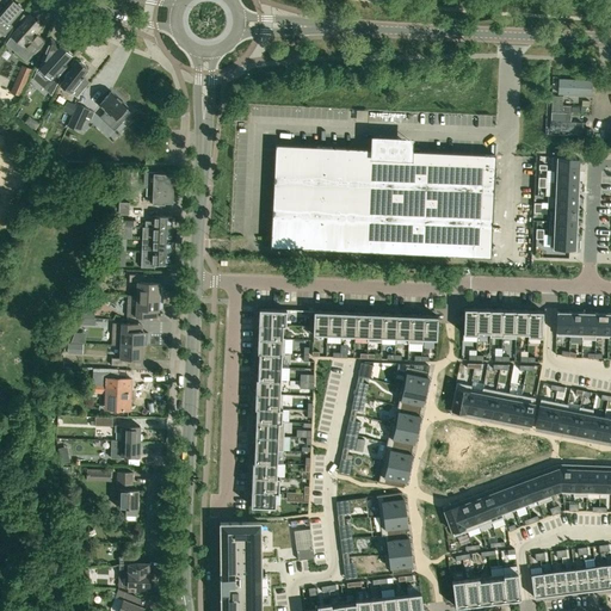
[(10,24),(16,17),(23,10),(11,0),(0,12),(0,32),(4,36),(12,26),(10,24)]
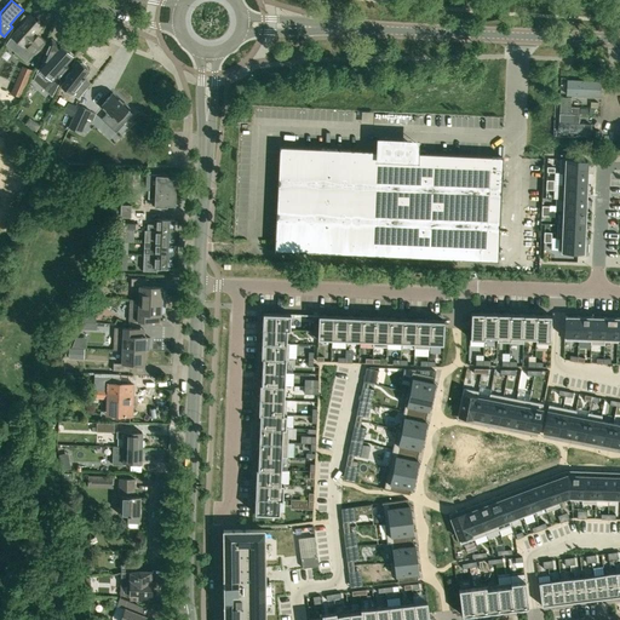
[(30,15),(16,30),(11,36),(24,49),(24,47),(33,55),(45,41),(35,33),(42,26),(30,15)]
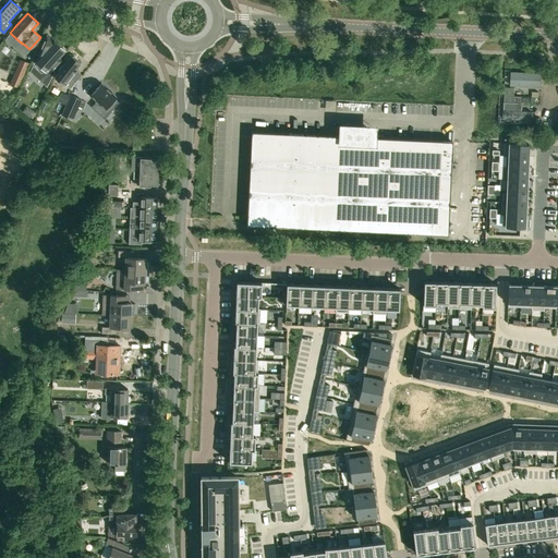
[(67,50),(53,40),(53,41),(46,36),(38,56),(39,57),(35,62),(47,72),(50,69),(53,71),(62,60),(60,58),(67,50)]
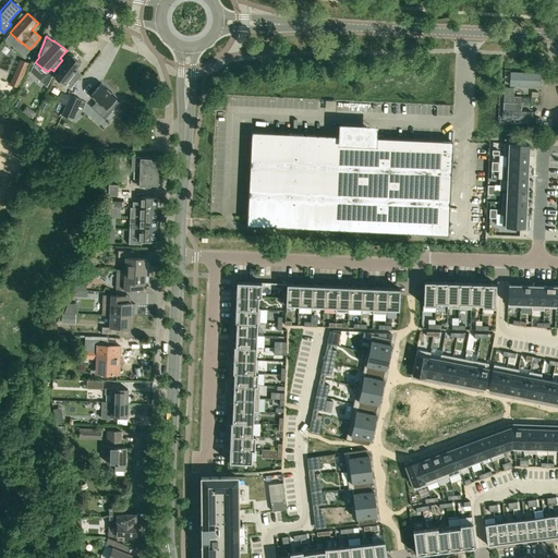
[(56,75),(57,75),(62,81),(67,75),(71,79),(76,71),(74,70),(80,64),(70,55),(68,55),(65,61),(59,69),(56,75)]
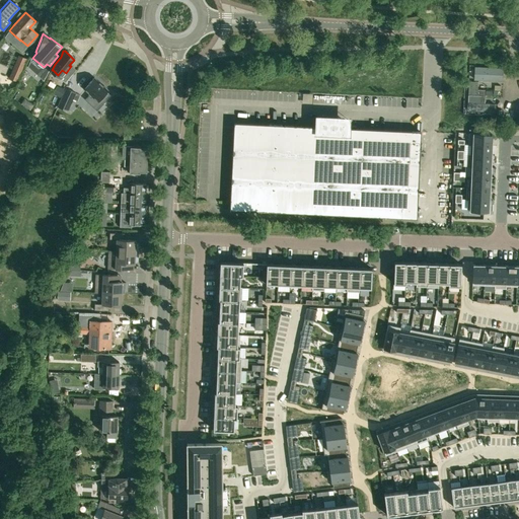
[(27,59),(19,55),(9,78),(17,82),(27,59)]
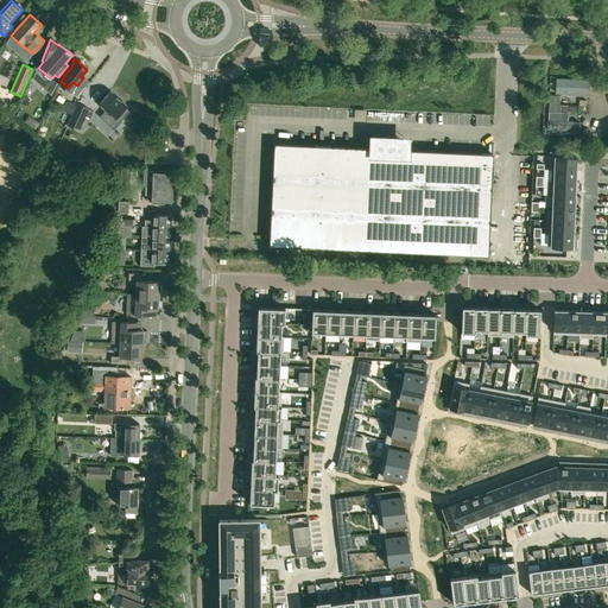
[(556,76),(556,93),(589,94),(589,77),(556,76)]
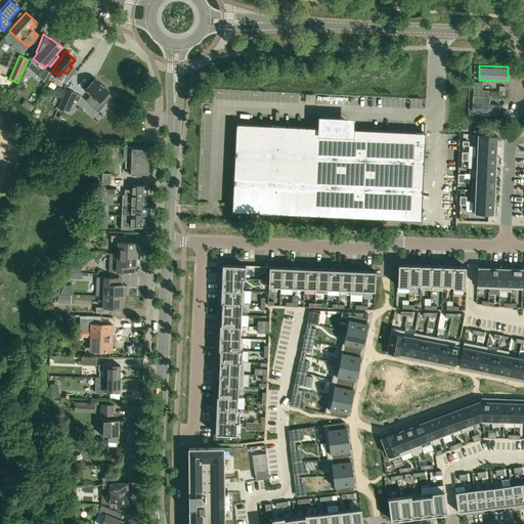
[(85,89),(90,94),(86,100),(91,104),(94,100),(96,102),(97,101),(99,102),(110,91),(95,78),(85,89)]
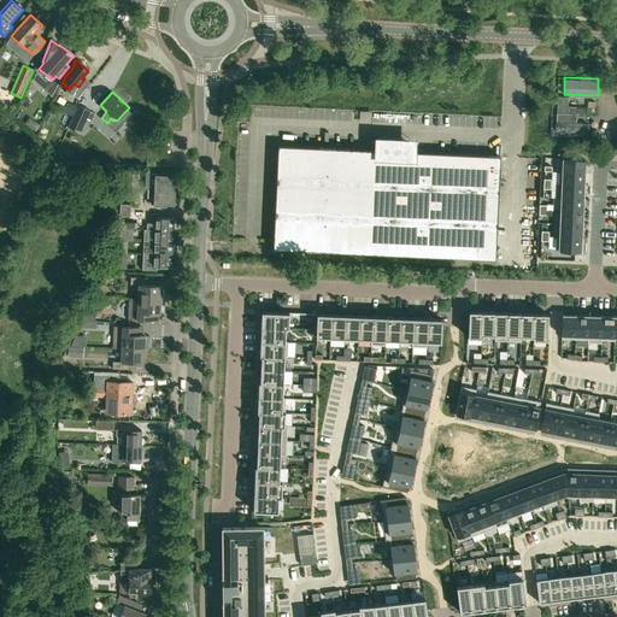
[(558,97),(557,106),(568,106),(569,98),(558,97)]
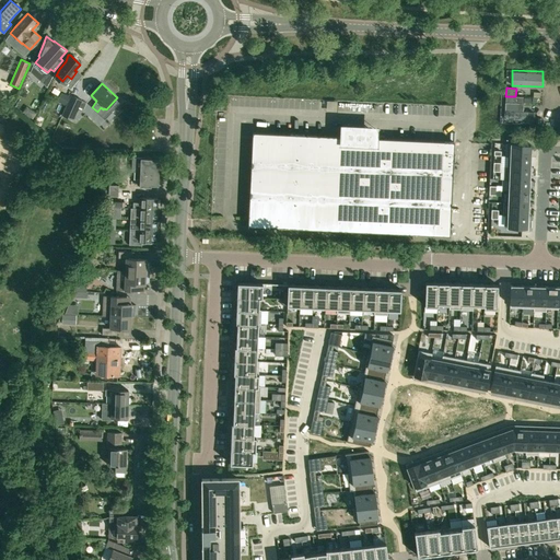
[(73,120),(82,101),(82,100),(71,95),(61,115),(62,115),(60,119),(70,124),(72,120),(73,120)]
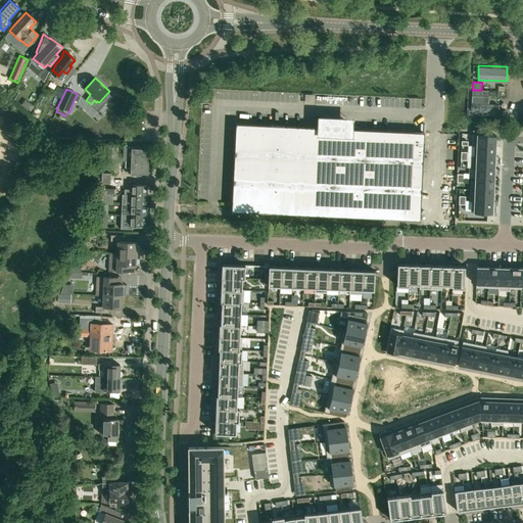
[(465,104),(473,104),(474,96),(466,95),(465,104)]
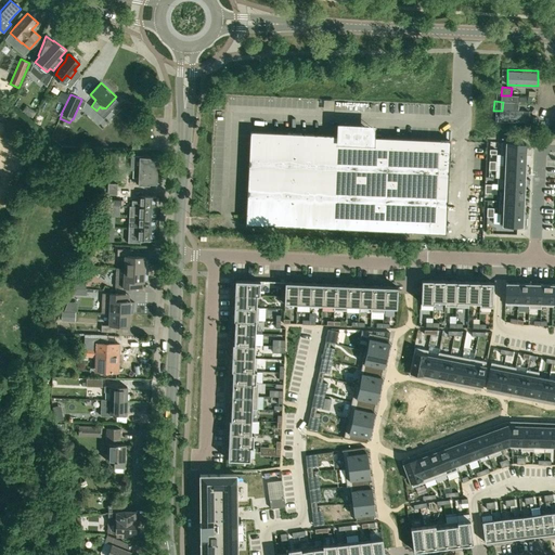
[(518,110),(518,104),(505,103),(505,116),(530,117),(530,110),(518,110)]
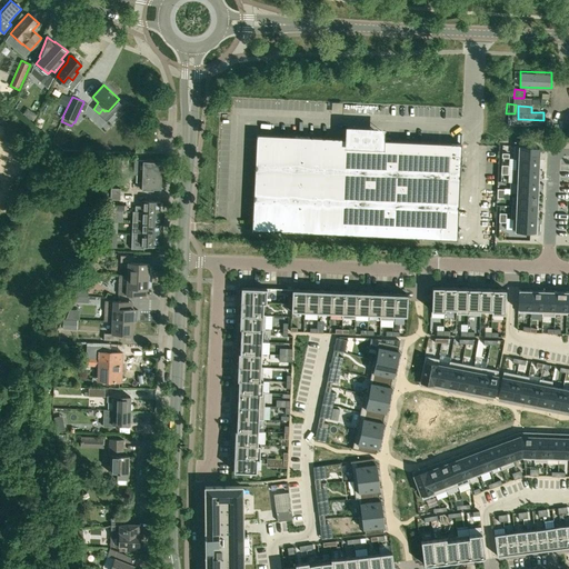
[(457,239),(461,145),(379,140),(379,133),(351,132),(350,139),(257,135),(252,229),(457,239)]
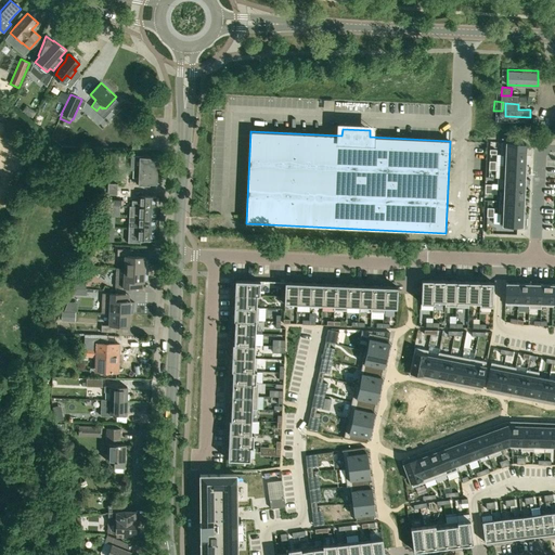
[(501,154),(501,155),(503,155),(503,154),(526,155),(526,143),(502,142),(501,154)]
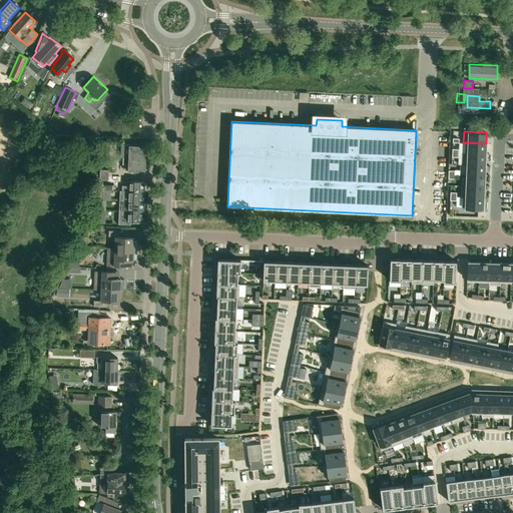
[(0,148),(8,146),(5,136),(0,137),(0,148)]
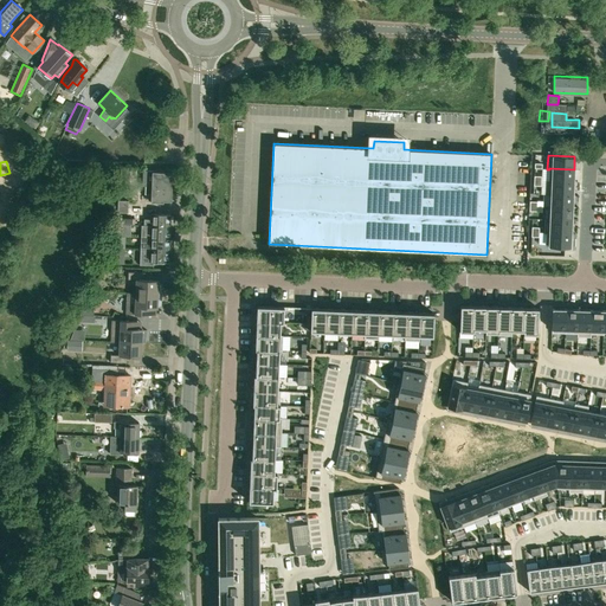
[(549,181),(573,182),(574,169),(549,168),(549,169),(549,181)]
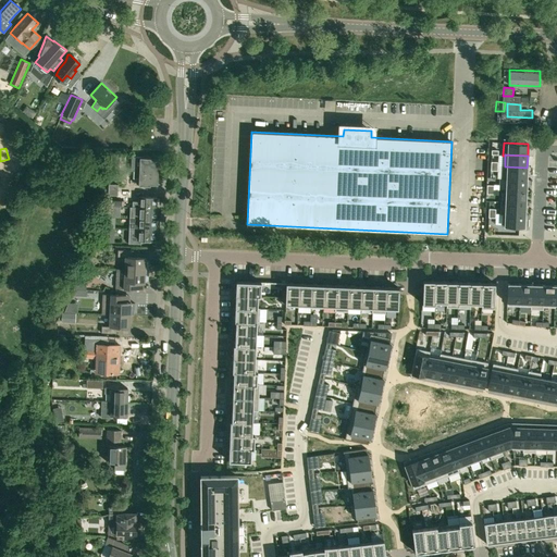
[(140,165),(158,166),(158,168),(160,166),(160,161),(159,160),(151,160),(151,159),(140,158),(140,165)]
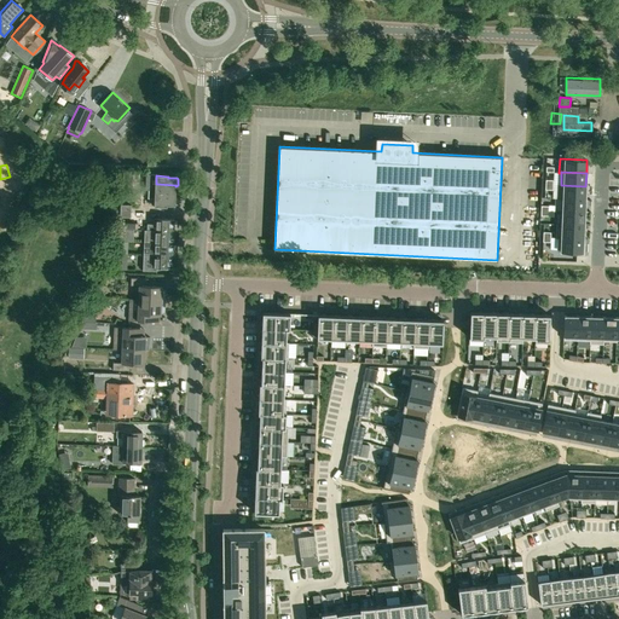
[(557,198),(563,200),(563,198),(585,200),(585,186),(561,185),(559,185),(557,198)]
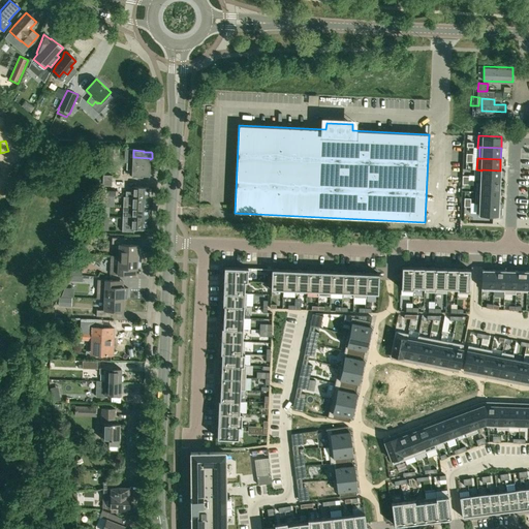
[(480,180),(480,181),(499,182),(500,170),(481,169),(481,170),(480,180)]
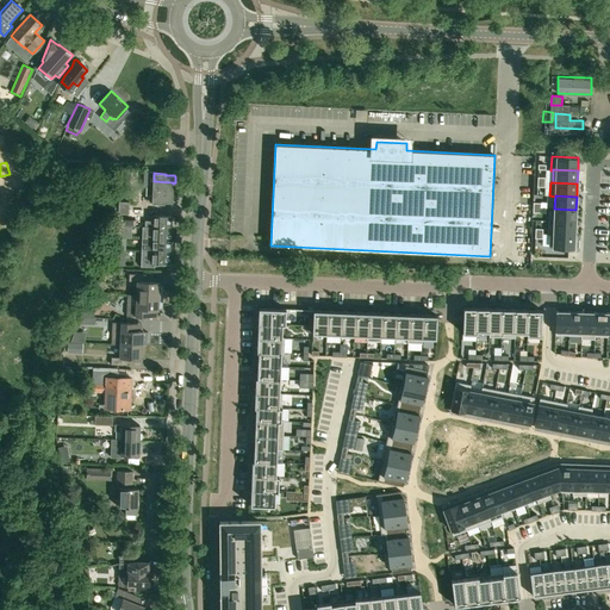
[(552,221),(552,222),(576,222),(576,210),(554,209),(554,207),(552,207),(552,209),(552,221)]
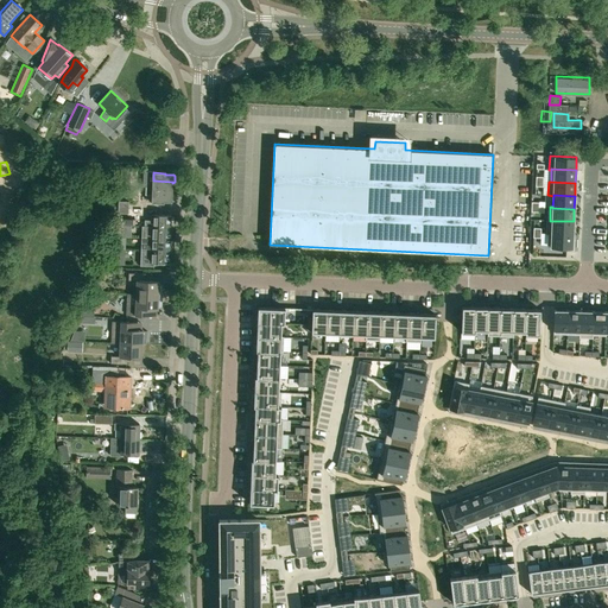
[(145,220),(145,226),(171,227),(171,215),(152,215),(152,220),(145,220)]
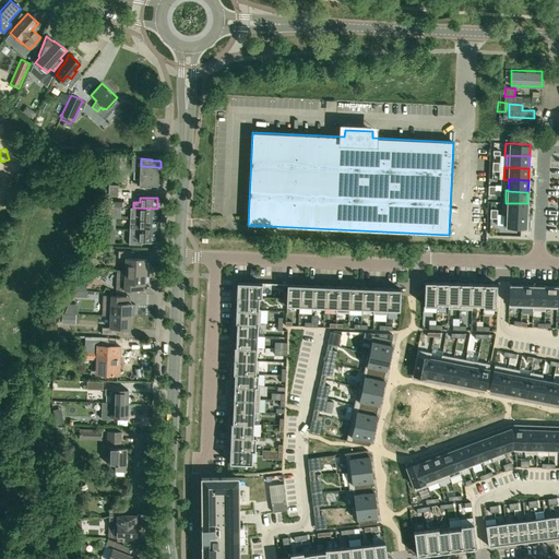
[(502,214),(502,215),(504,215),(504,214),(526,215),(527,203),(506,203),(506,202),(502,202),(502,214)]
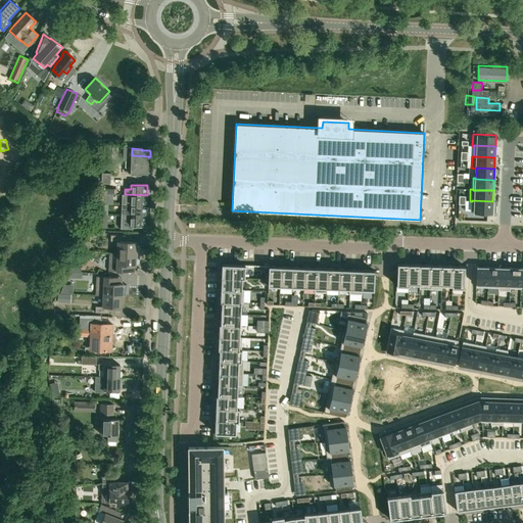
[(102,193),(101,203),(112,203),(113,194),(102,193)]
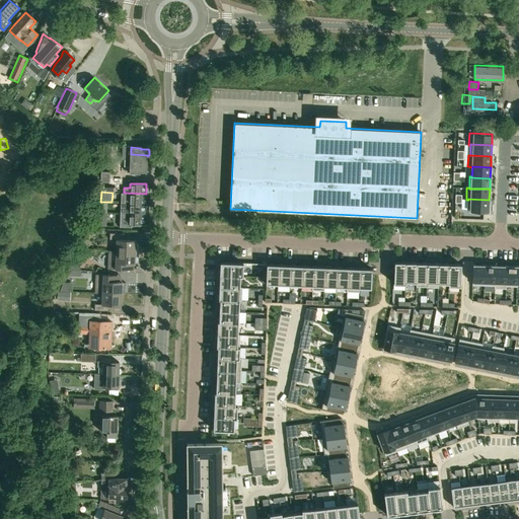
[(122,193),(121,203),(123,203),(129,204),(145,204),(146,194),(124,193),(122,193)]
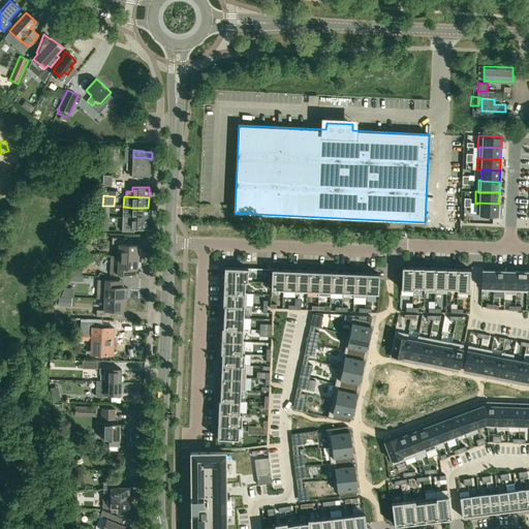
[(477,204),(477,215),(498,216),(498,204),(477,203),(477,204)]
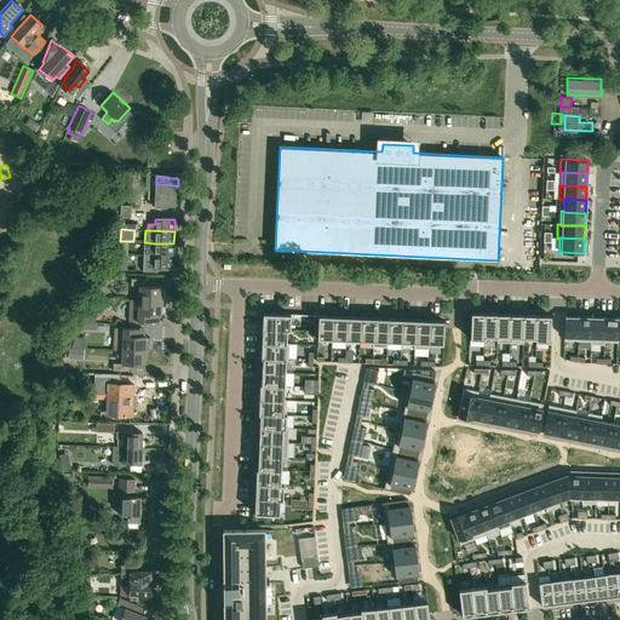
[(144,242),(144,254),(147,254),(173,256),(173,244),(154,244),(147,242),(144,242)]
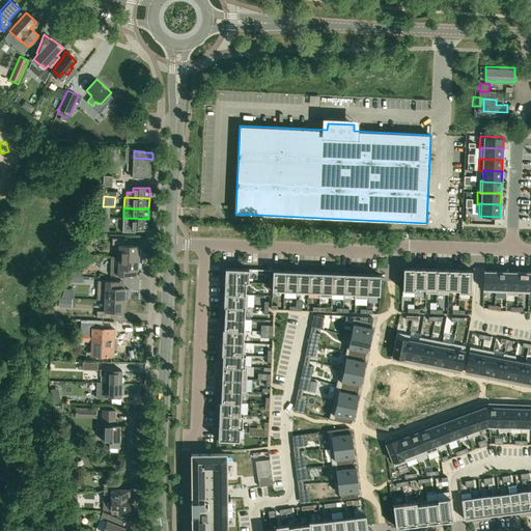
[(123,218),(122,232),(135,232),(135,229),(147,229),(148,219),(126,218),(123,218)]
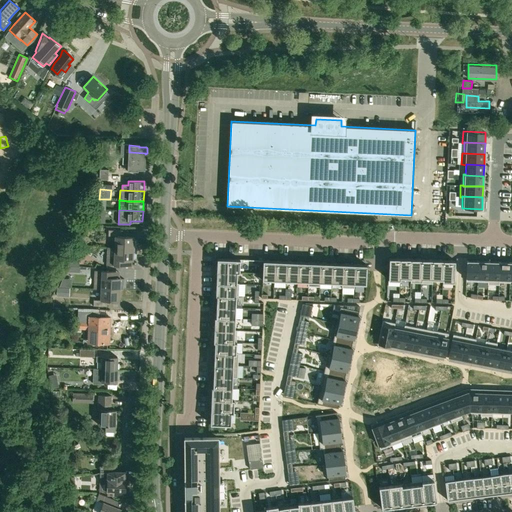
[(109,229),(108,236),(115,236),(115,247),(136,248),(136,240),(134,238),(134,237),(122,236),(122,230),(109,229)]
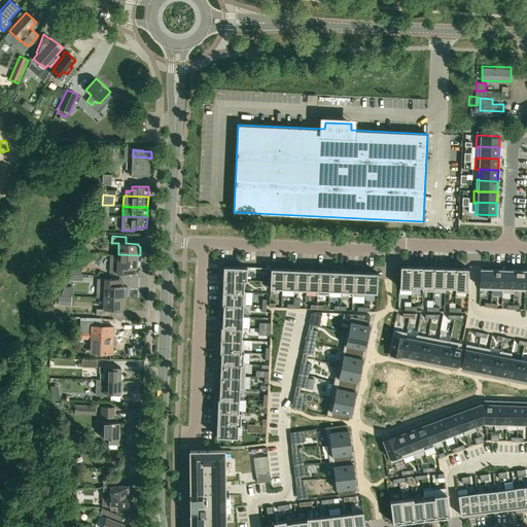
[(110,267),(110,273),(125,273),(125,267),(136,268),(137,268),(137,267),(140,266),(140,255),(118,254),(111,254),(110,267)]
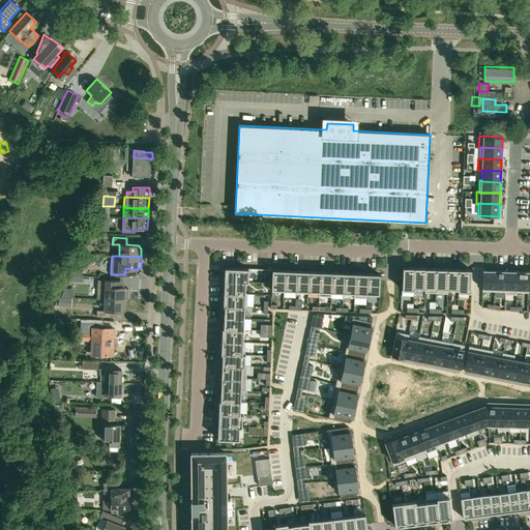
[(70,275),(82,275),(82,266),(77,264),(70,275)]
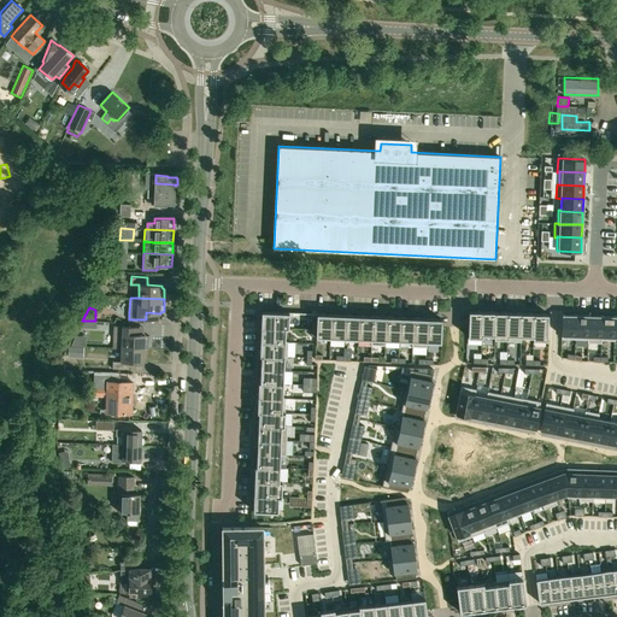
[(262,311),(262,327),(286,328),(288,328),(289,312),(262,311)]
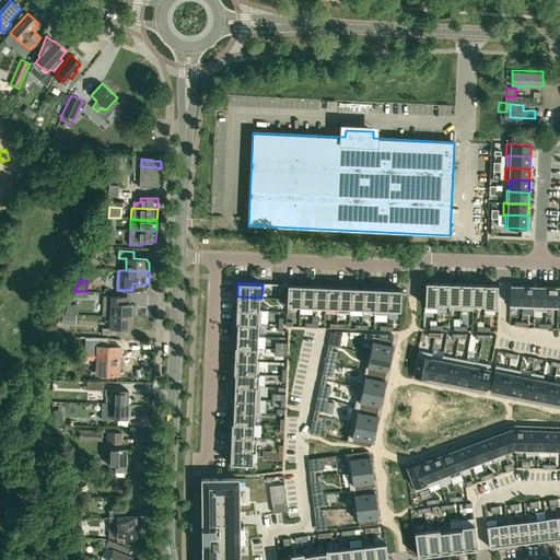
[(426,282),(426,306),(436,306),(438,283),(426,282)]
